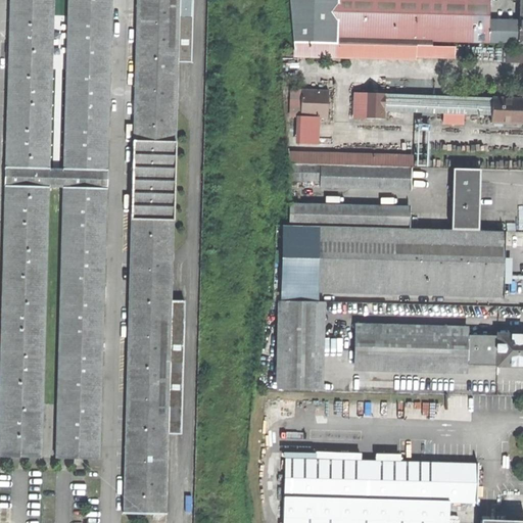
[(131,220),(123,513),(163,514),(165,433),(175,433),(180,433),(183,301),(178,301),(169,300),(171,229),(172,229),(174,143),(173,143),(175,62),(189,63),(190,0),(0,0),(0,186),(3,186),(0,325),(0,456),(41,457),(47,187),(61,188),(55,458),(98,459),(105,189),(116,189),(130,189),(129,219),(131,220)]
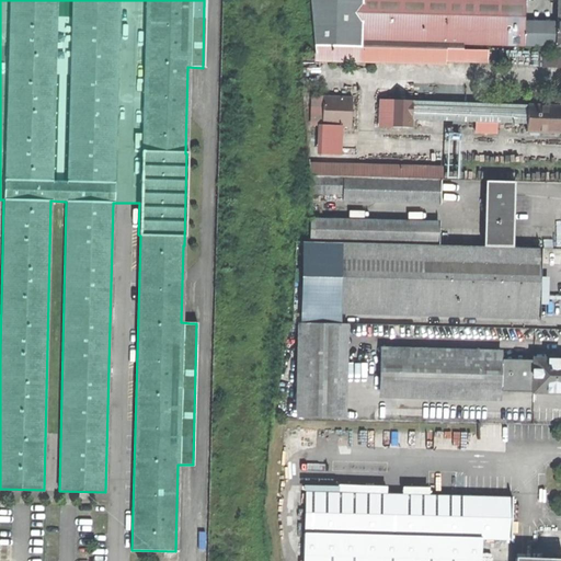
[(309,0),(315,61),(445,64),(445,63),(445,48),(362,46),(362,41),(478,44),(478,49),(488,49),(523,50),(523,45),(560,46),(560,0),(557,0),(557,23),(523,22),(523,0),(309,0)]
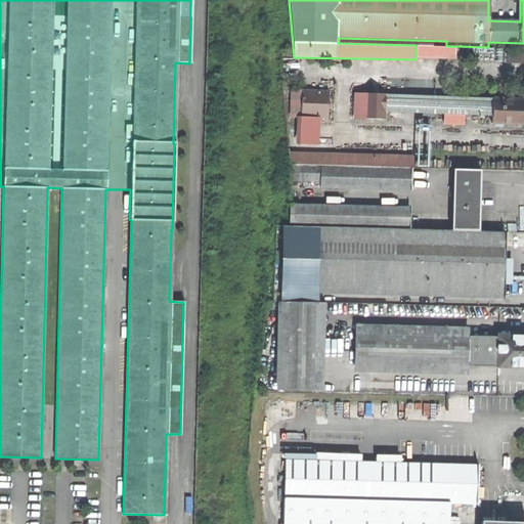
[(446,46),(416,45),(416,58),(455,59),(455,46),(446,46)]
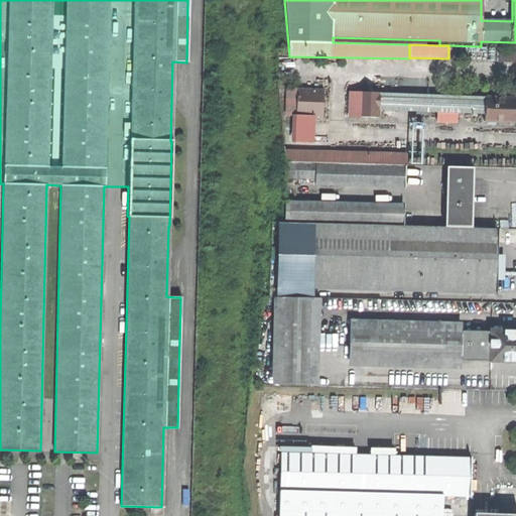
[(515,50),(500,51),(500,63),(515,62),(515,50)]
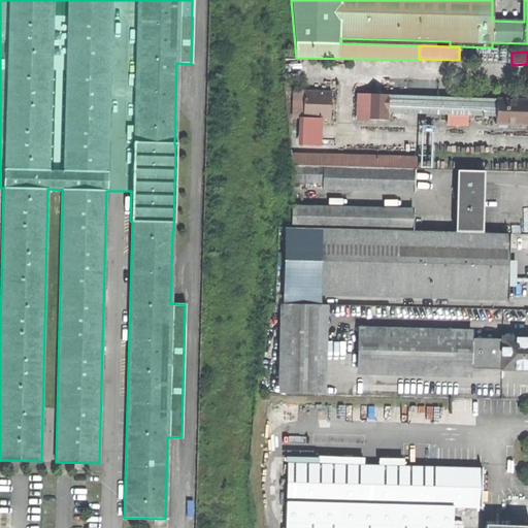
[(301,144),(320,145),(322,119),(330,119),(331,92),(303,92),(301,144)]
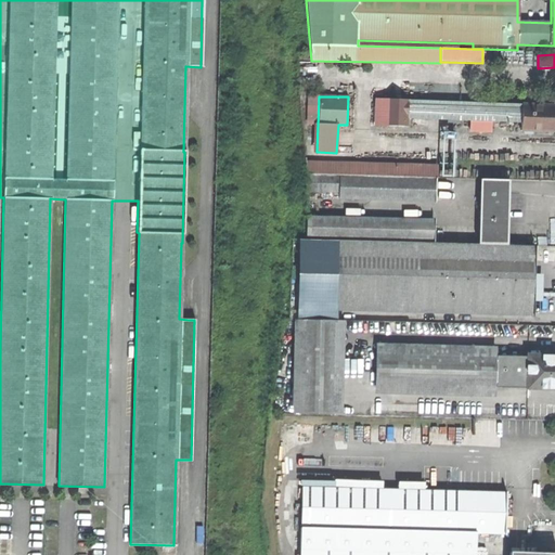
[(553,117),(554,105),(520,103),(520,105),(407,101),(407,99),(385,99),(385,126),(405,127),(407,117),(469,119),(468,130),(490,131),(490,120),(520,121),(519,131),(553,132),(553,117)]
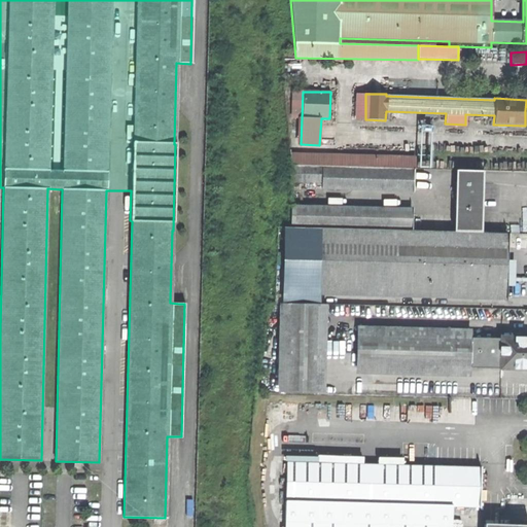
[(289,154),(290,166),(413,169),(415,169),(415,156),(289,154)]
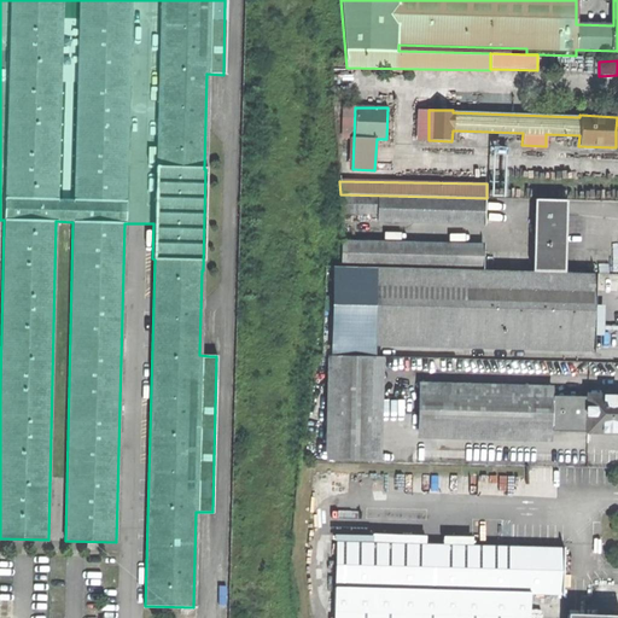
[(484,225),(484,198),(340,194),(342,213),(378,213),(378,221),(484,225)]
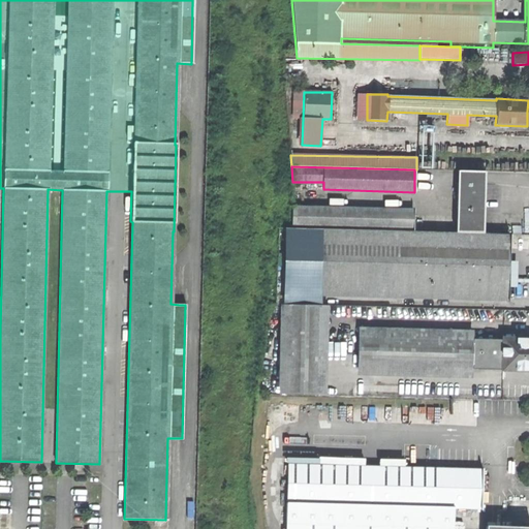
[(483,204),(484,172),(457,170),(455,220),(413,219),(413,210),(296,207),(296,228),(483,232),(483,204)]
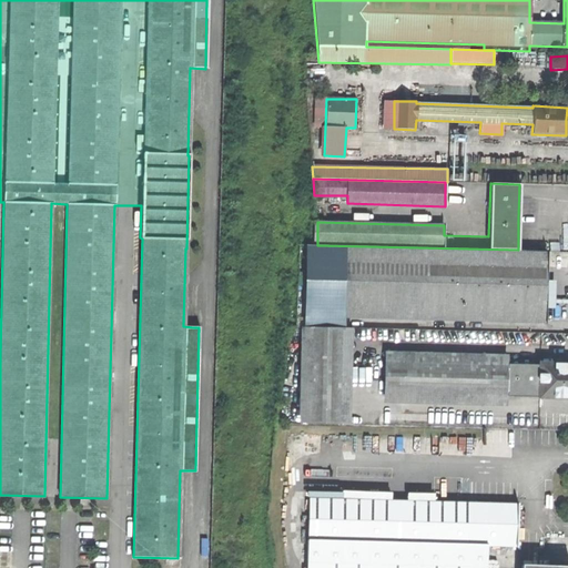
[(567,231),(526,231),(526,242),(567,242),(567,231)]
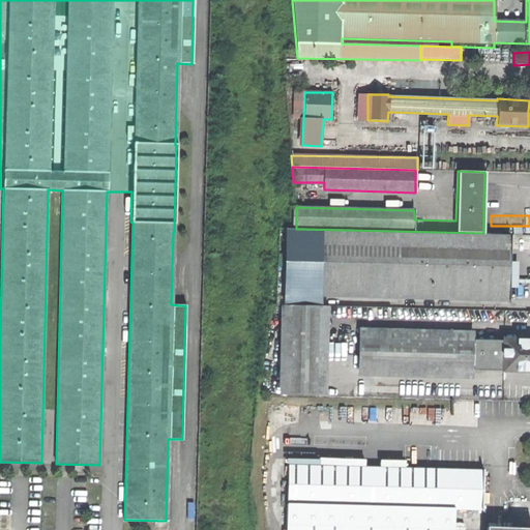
[(508,234),(483,233),(296,229),(291,229),(288,304),(320,305),(320,295),(506,299),(507,276),(508,234)]
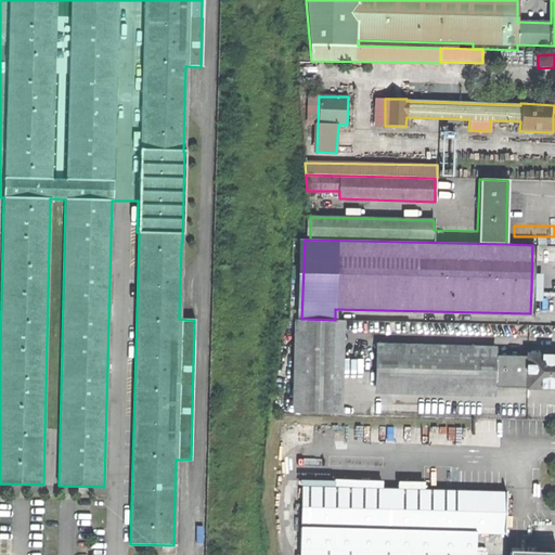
[(408,331),(409,322),(335,320),(301,319),(299,413),(333,414),(335,330),(408,331)]
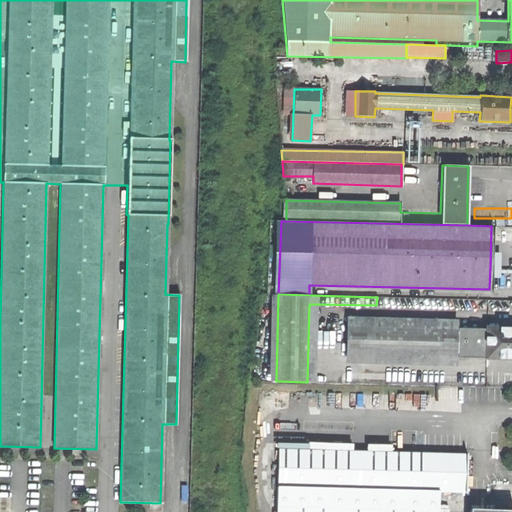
[(487,300),(442,299),(442,308),(486,309),(487,300)]
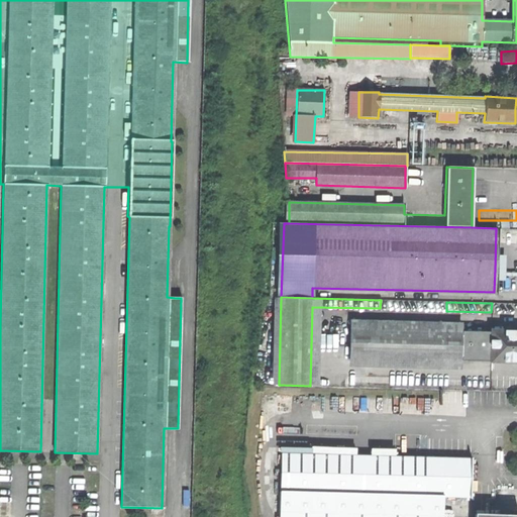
[(461,329),(350,327),(349,358),(460,362),(460,360),(516,362),(516,330),(492,330),(491,331),(461,331),(461,329)]
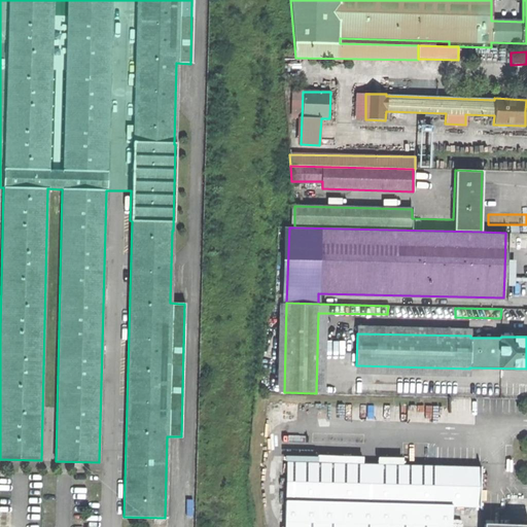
[(479,506),(480,467),(286,462),(283,526),(450,526),(452,505),(479,506)]
